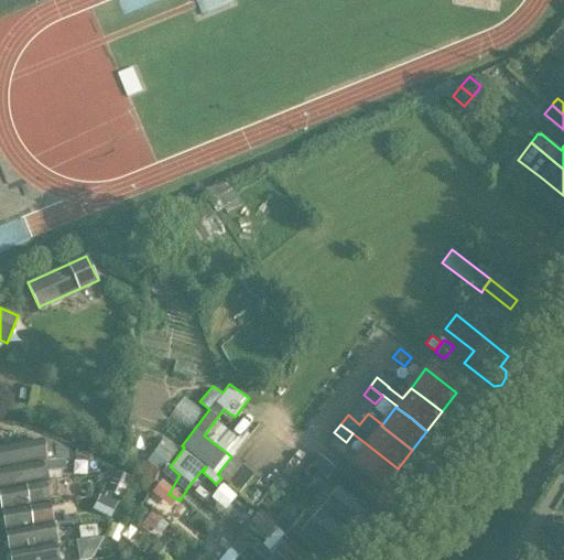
[(176,447),(165,439),(155,453),(166,461),(176,447)]
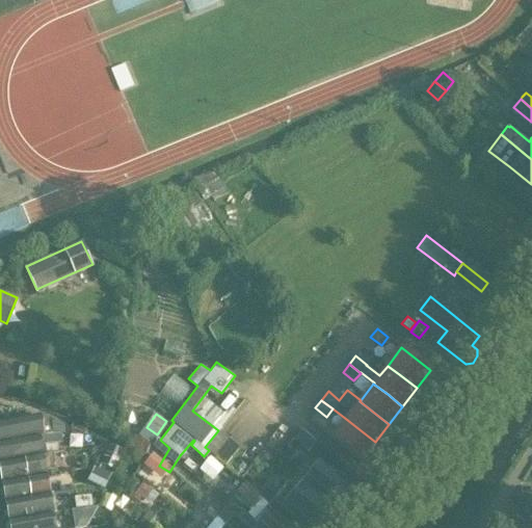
[(33,415),(0,420),(0,440),(36,434),(42,433),(41,424),(47,424),(47,421),(33,415)]
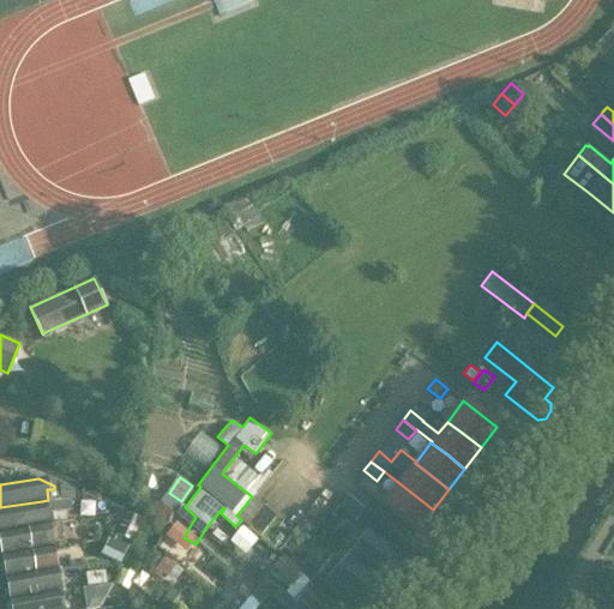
[(380,487),(373,496),(379,501),(383,504),(416,530),(433,510),(399,483),(390,494),(380,487)]
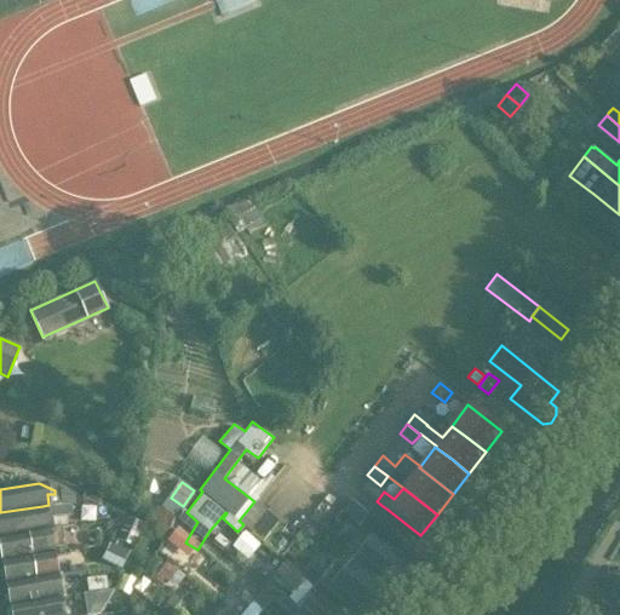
[(55,494),(47,494),(49,505),(50,516),(70,515),(74,513),(74,503),(69,504),(68,493),(55,494)]
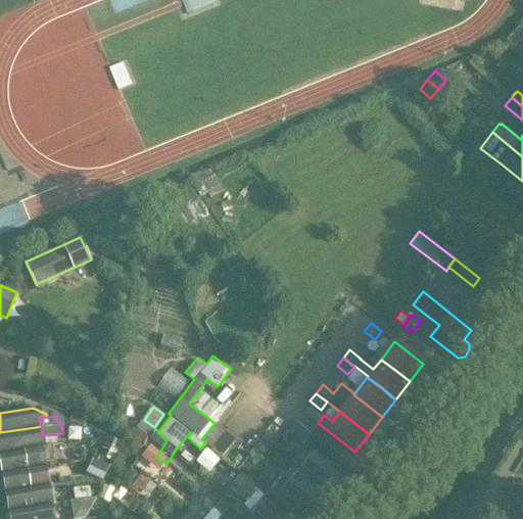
[(140,417),(127,434),(141,445),(145,440),(150,443),(157,432),(152,429),(154,427),(144,420),(140,417)]
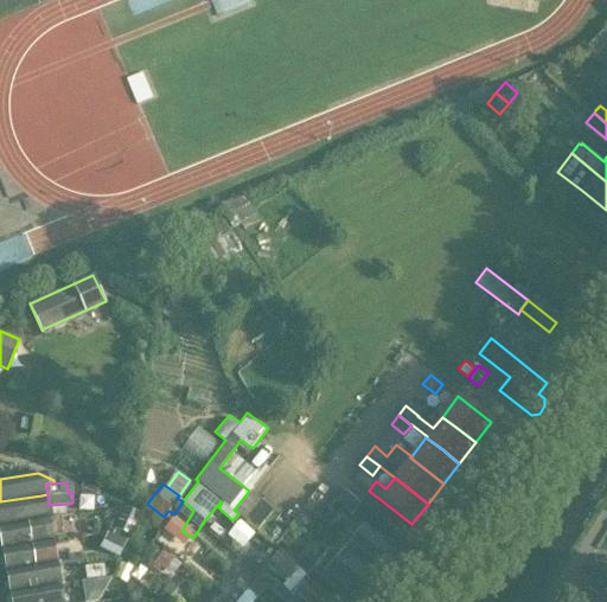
[(261,498),(253,491),(250,488),(249,491),(234,510),(238,513),(244,518),(261,498)]
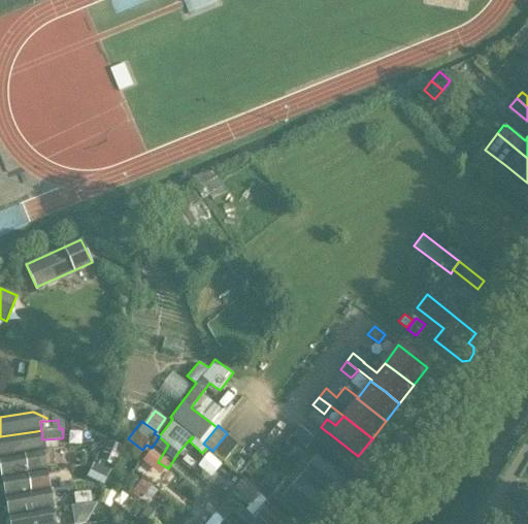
[(36,431),(0,436),(0,457),(36,451),(34,436),(37,435),(36,431)]
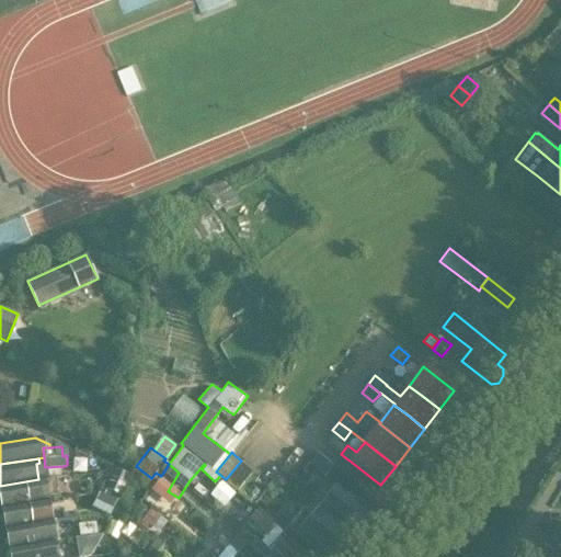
[(250,473),(252,469),(241,461),(226,479),(237,488),(250,473)]
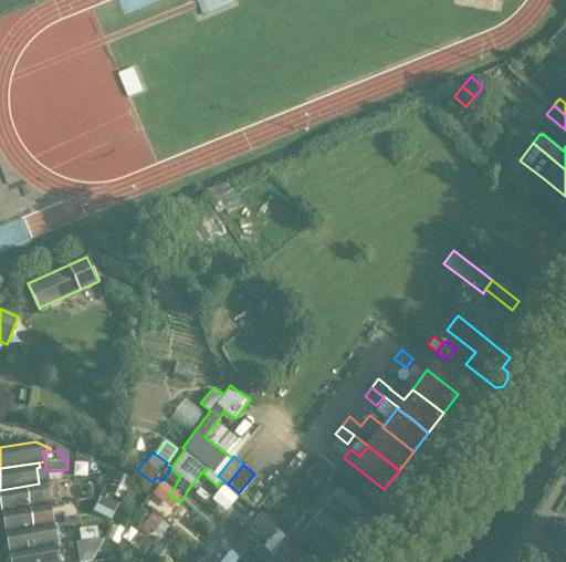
[(115,470),(105,491),(107,492),(121,498),(122,499),(132,479),(115,470)]
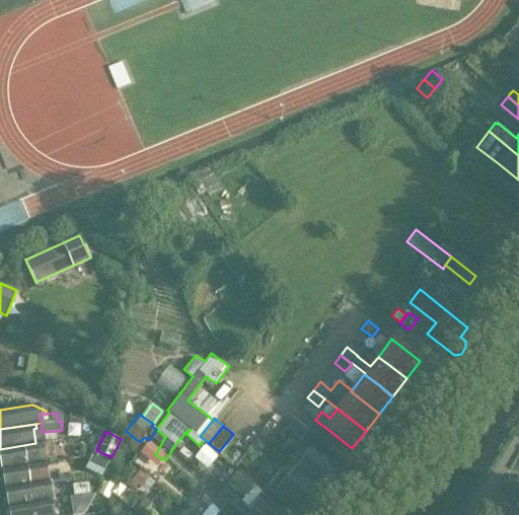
[(35,443),(0,449),(0,460),(1,468),(45,461),(45,460),(55,458),(52,440),(35,443)]
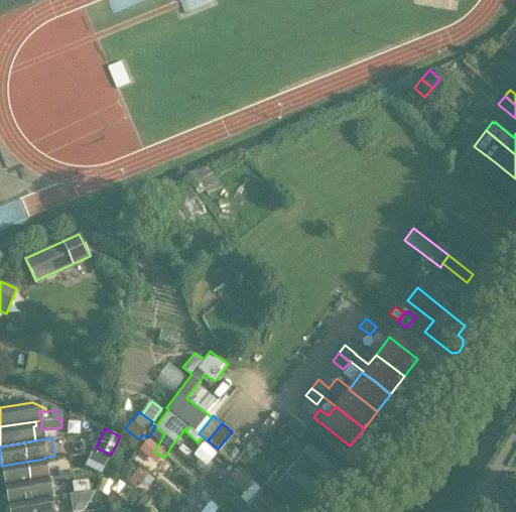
[(278,465),(264,483),(298,511),(311,511),(344,474),(309,445),(287,473),(278,465)]
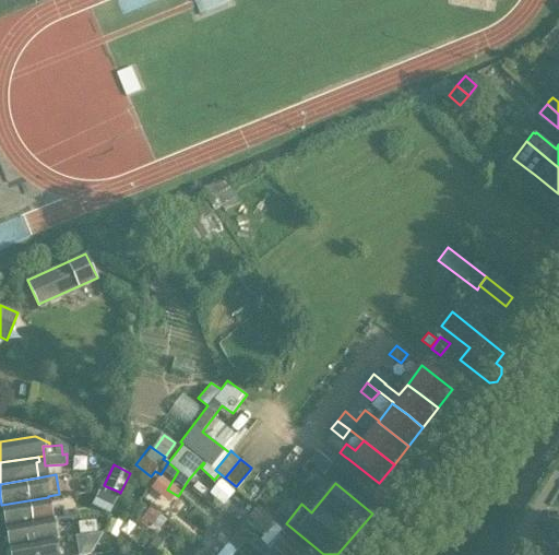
[(103,492),(96,506),(108,512),(119,492),(106,486),(103,492)]
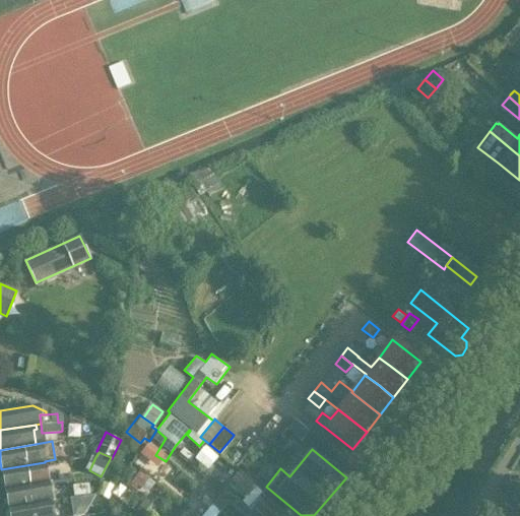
[(45,462),(1,469),(5,488),(49,480),(45,462)]
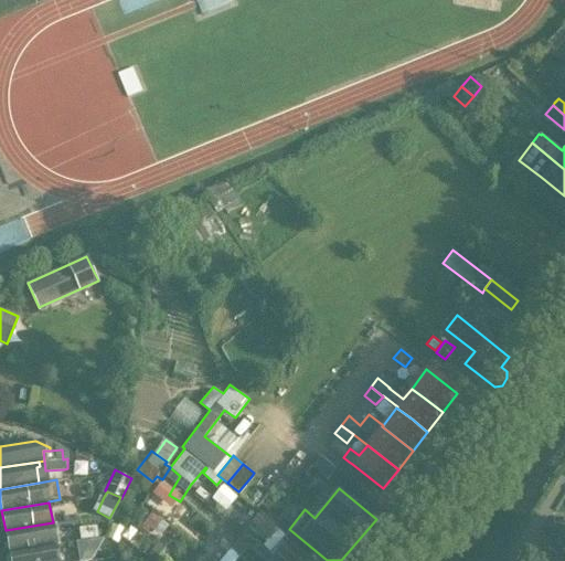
[(249,522),(268,539),(279,527),(260,509),(249,522)]
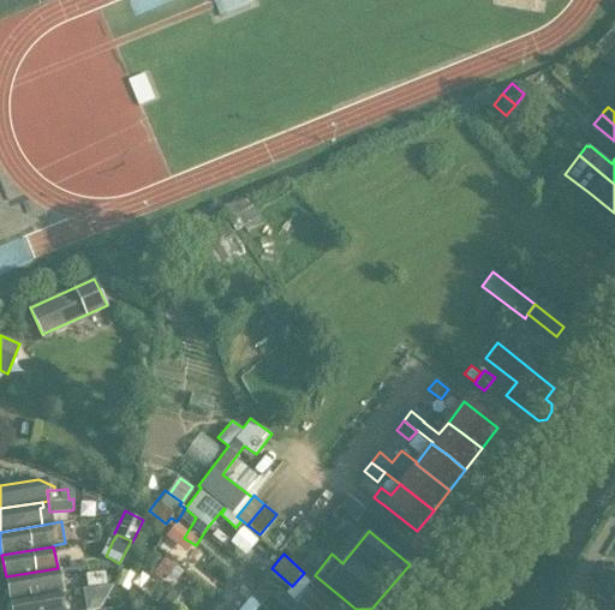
[(58,568),(6,576),(10,599),(61,591),(58,568)]
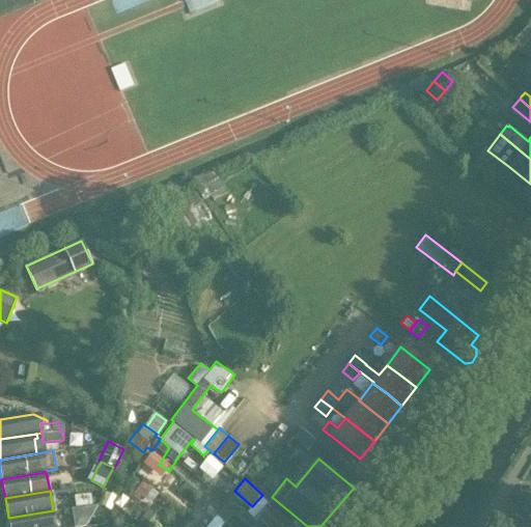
[(90,492),(73,494),(75,506),(76,506),(91,504),(92,504),(90,492)]
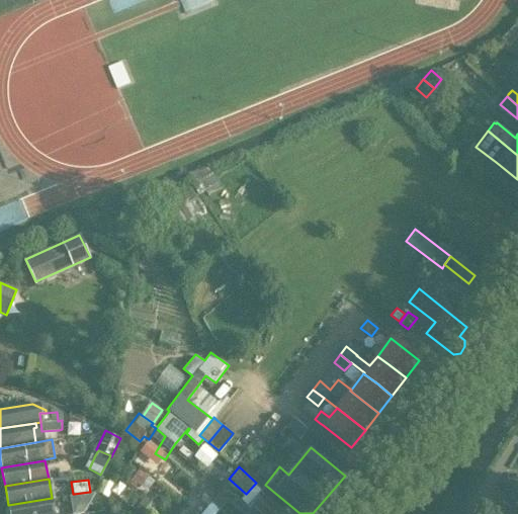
[(223,487),(210,502),(219,508),(226,499),(232,504),(244,513),(256,513),(250,509),(237,498),(223,487)]
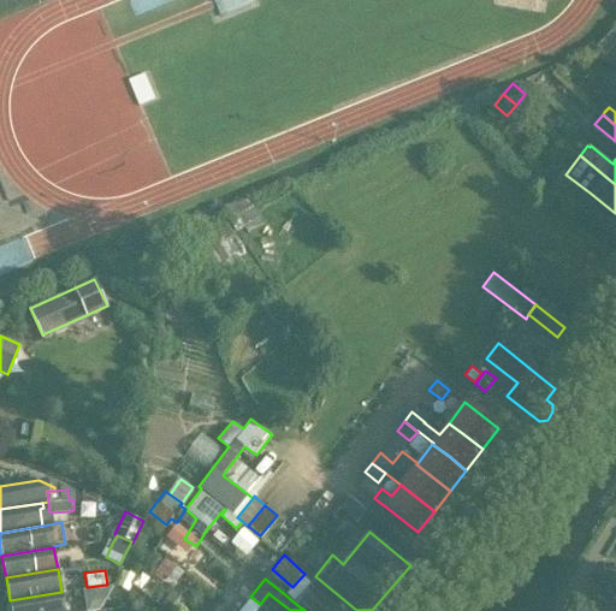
[(177,582),(160,604),(169,610),(177,610),(191,593),(177,582)]
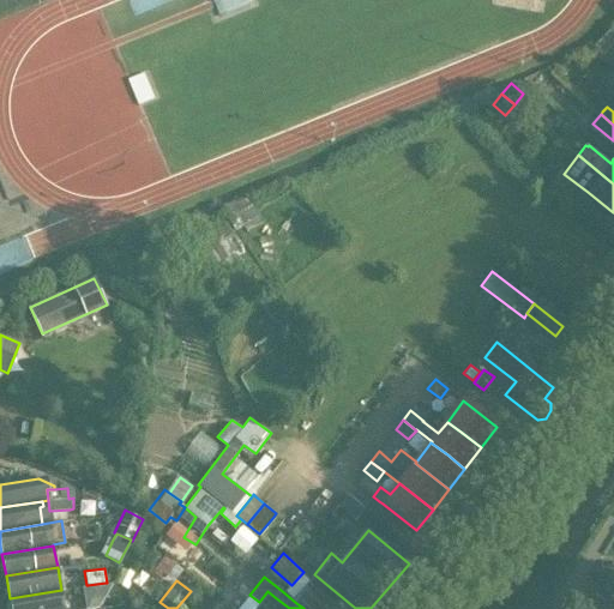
[(88,585),(86,585),(89,603),(98,602),(108,583),(107,583),(106,583),(88,585)]
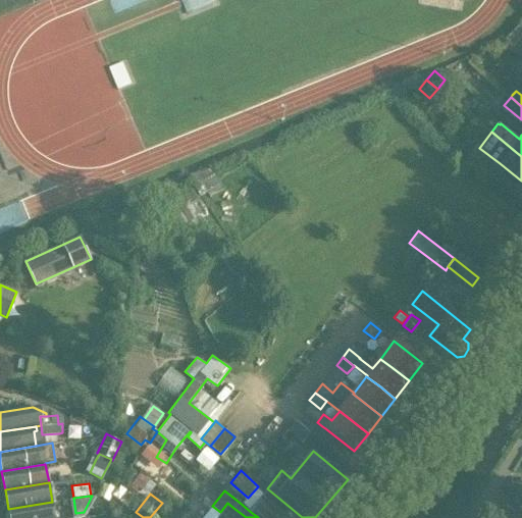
[(288,517),(265,499),(252,513),(258,517),(288,517)]
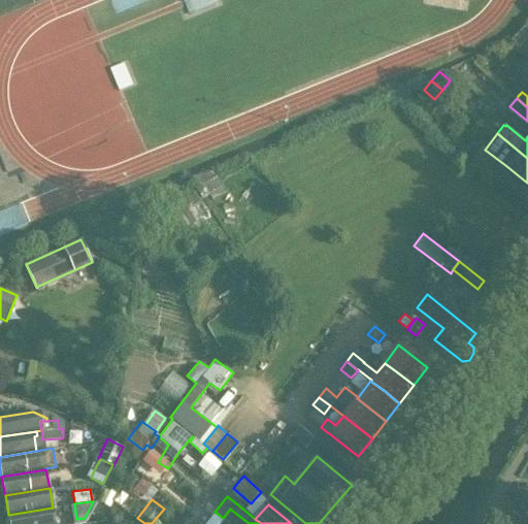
[(55,523),(53,508),(8,515),(9,523),(55,523)]
